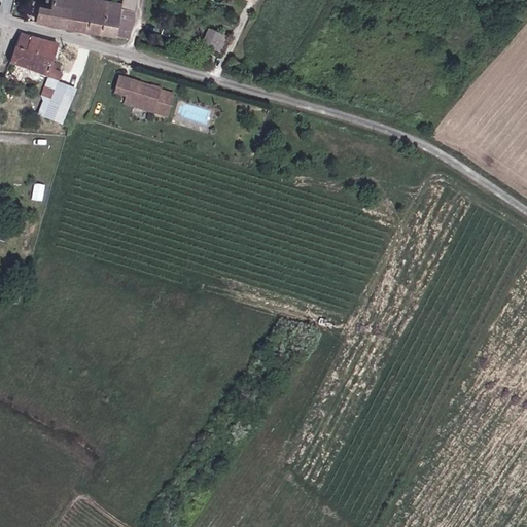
[(49,0),(49,4),(69,9),(71,0),(49,0)]
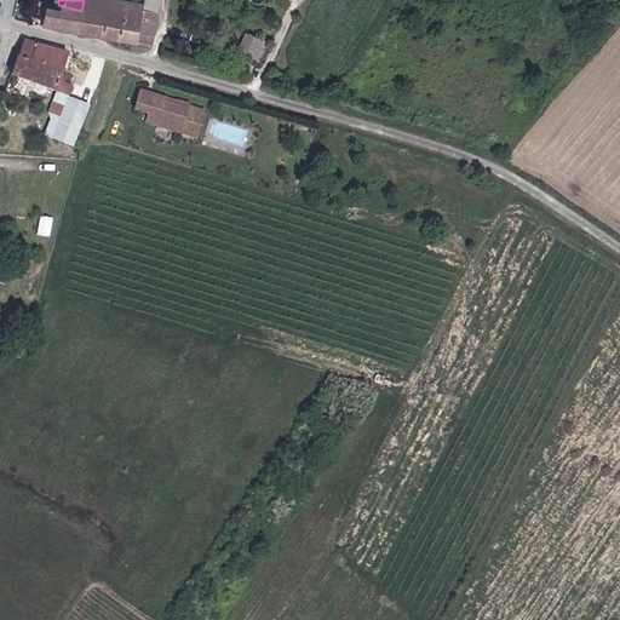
[(76,32),(148,49),(158,10),(121,0),(84,0),(81,11),(76,32)]
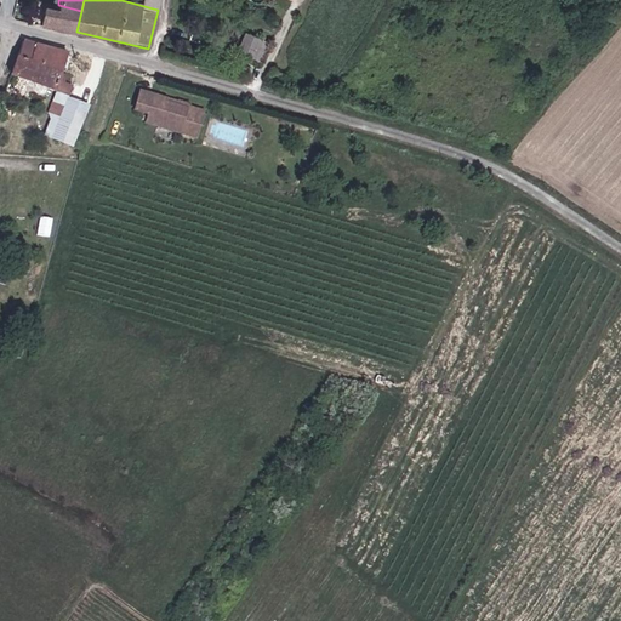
[(46,5),(41,23),(77,32),(81,11),(58,5),(57,7),(46,5)]
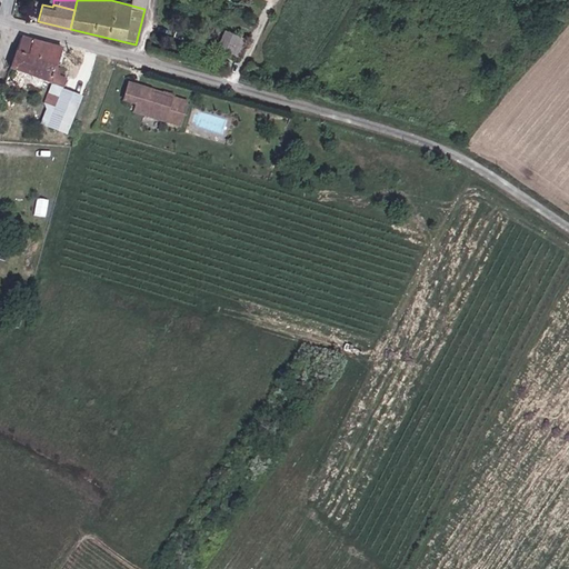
[(237,55),(246,37),(225,26),(216,43),(237,55)]
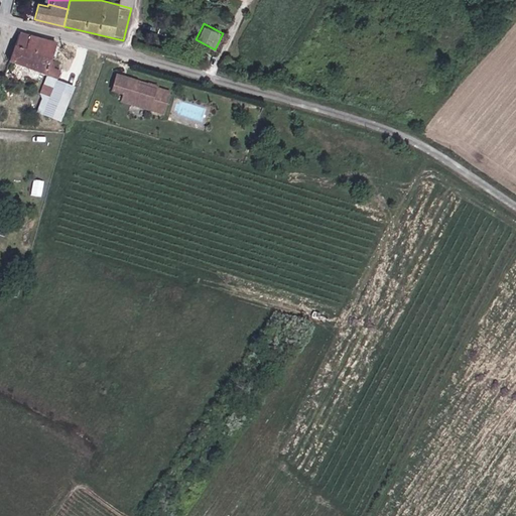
[(18,35),(8,62),(56,81),(59,73),(46,68),(54,44),(18,35)]
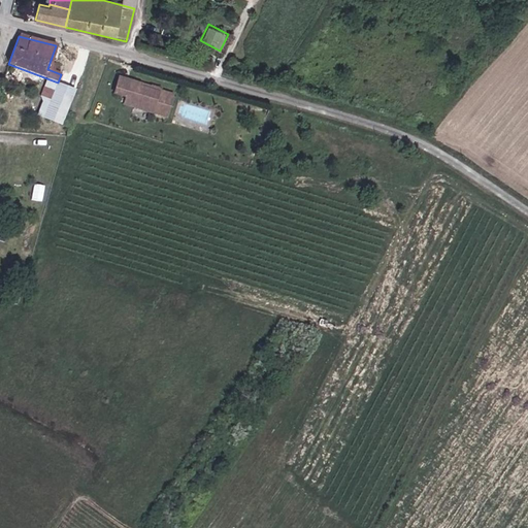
[(140,87),(141,84),(119,77),(113,94),(125,97),(123,104),(167,118),(173,97),(159,92),(140,87)]
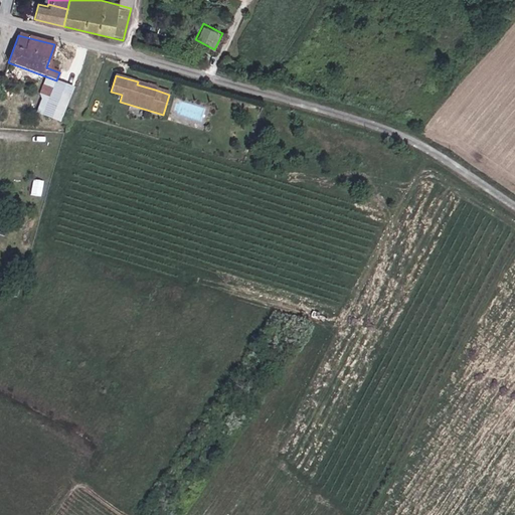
[(56,81),(53,89),(43,84),(39,95),(49,99),(42,115),(59,122),(73,89),(56,81)]
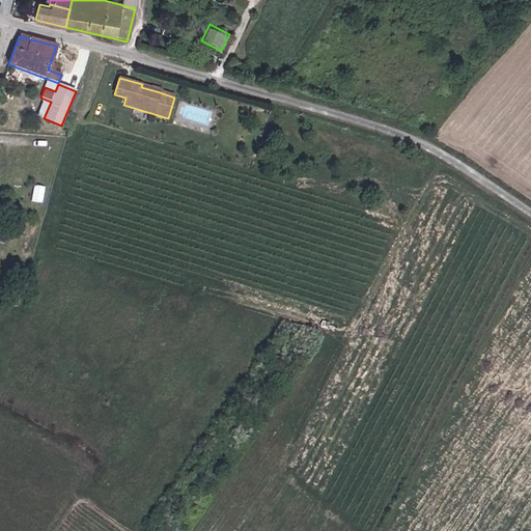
[(141,87),(160,92),(161,90),(142,84),(141,87)]
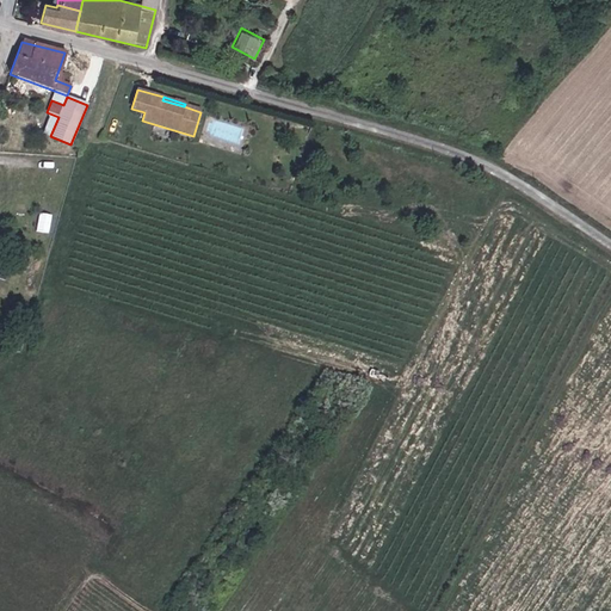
All buildings are outlined.
